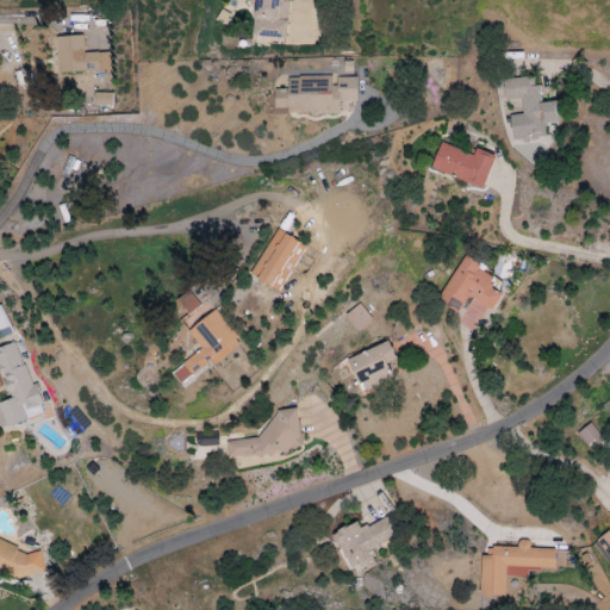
[(286,39),(286,0),(251,0),(250,38),(286,39)]
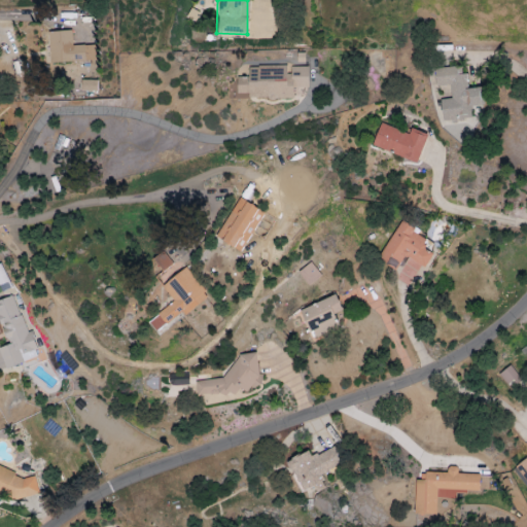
[(48,32),(50,64),(96,61),(95,44),(73,46),(72,31),(48,32)]
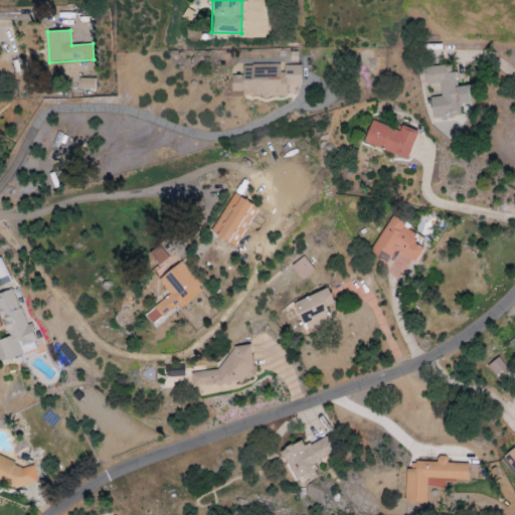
[(231,98),(287,96),(287,87),(302,87),(301,65),(282,66),(282,64),(242,65),(243,75),(231,75),(231,98)]
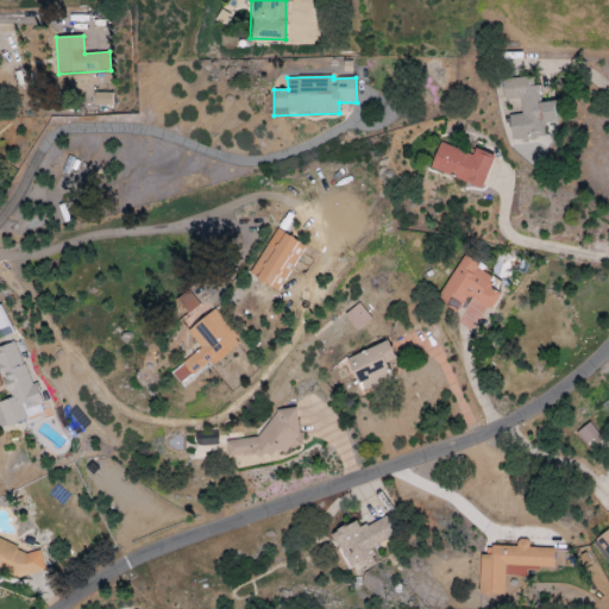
[(502,80),(506,101),(520,99),(522,114),(509,115),(512,142),(545,138),(544,124),(560,121),(558,101),(541,104),(539,86),(533,86),(533,76),(502,80)]
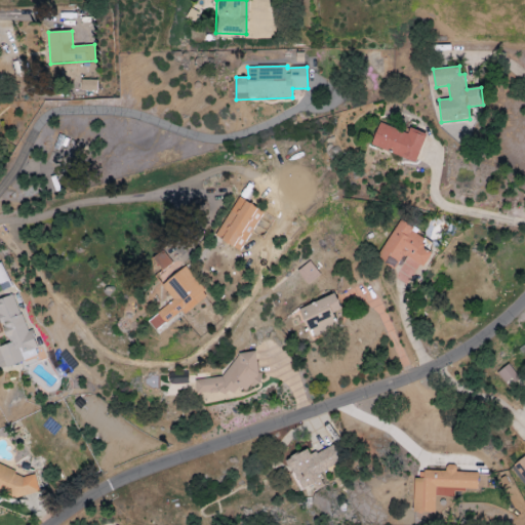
[(96,80),(81,80),(81,91),(96,91),(96,80)]
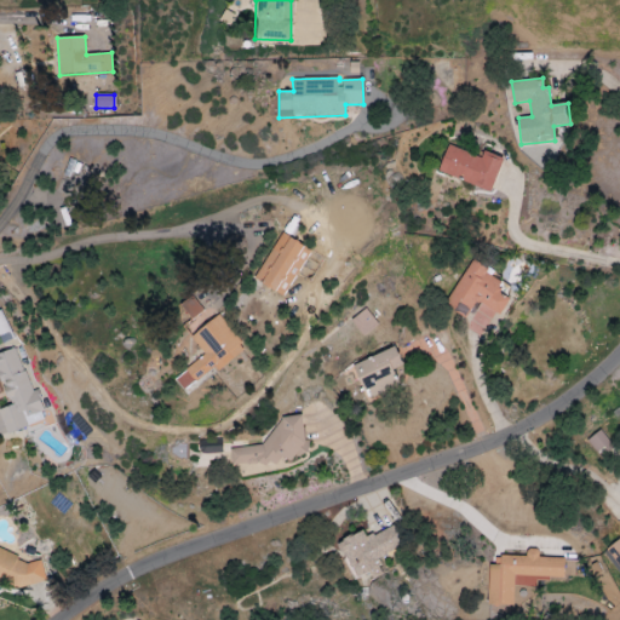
[(492,191),(503,159),(483,153),(482,158),(447,147),(438,174),(492,191)]
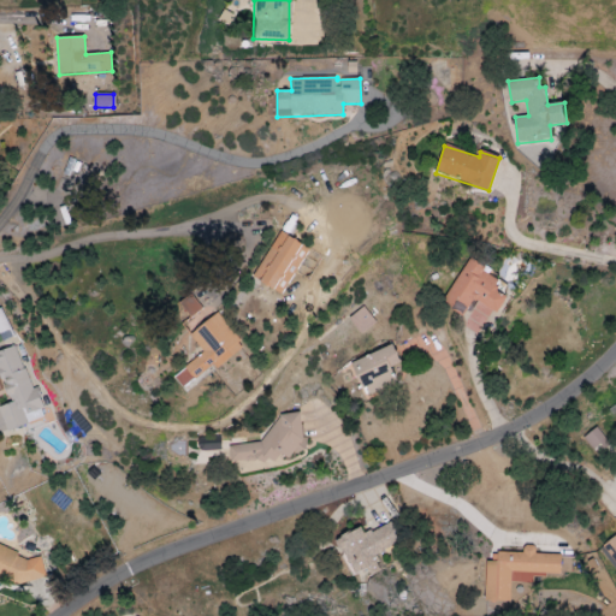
[(253,279),(283,296),(308,248),(279,232),(253,279)]
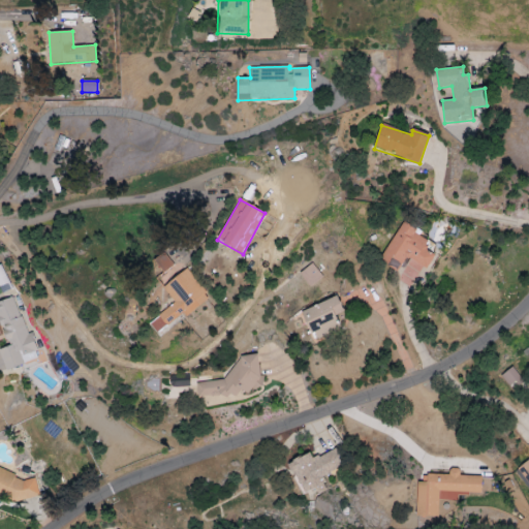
[(379,260),(399,273),(396,279),(410,287),(423,267),(427,270),(435,256),(424,249),(430,240),(402,223),(379,260)]
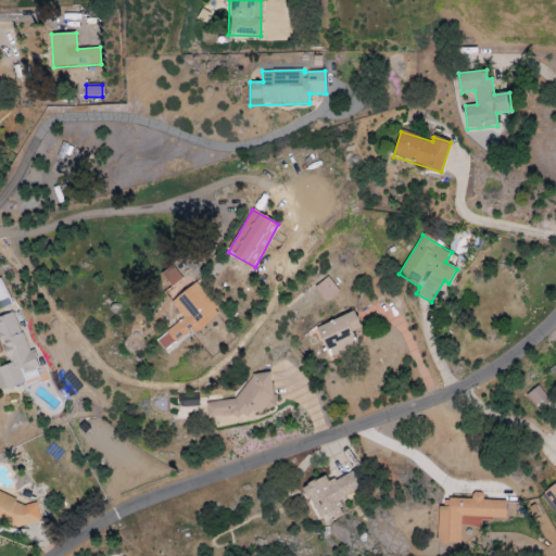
[(340,291),(328,277),(314,288),(326,303),(340,291)]
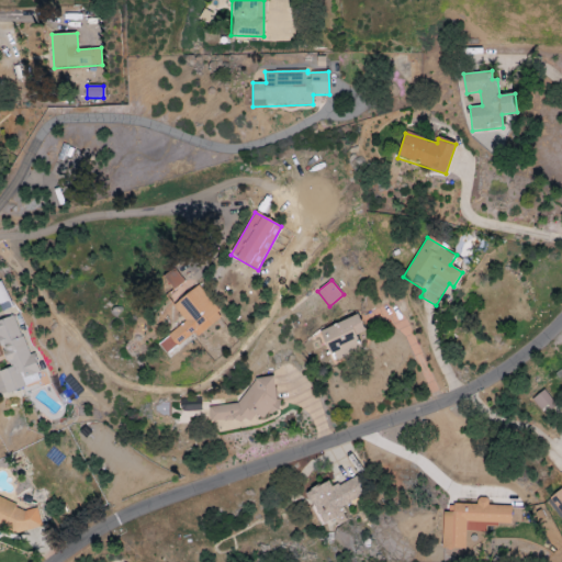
[(12,306),(1,282),(0,281),(0,310),(1,312),(12,306)]
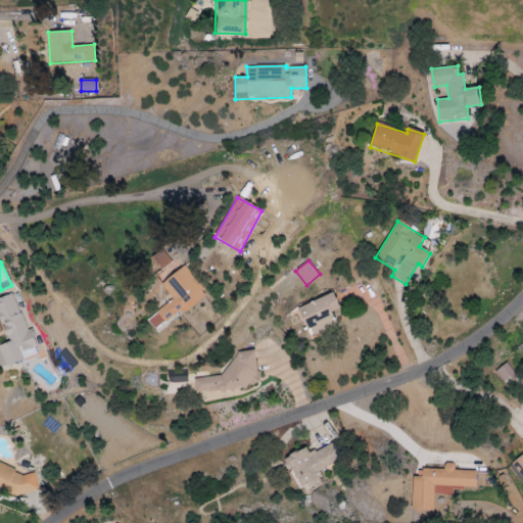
[(160,285),(173,300),(146,320),(155,331),(182,311),(183,314),(207,295),(185,267),(160,285)]
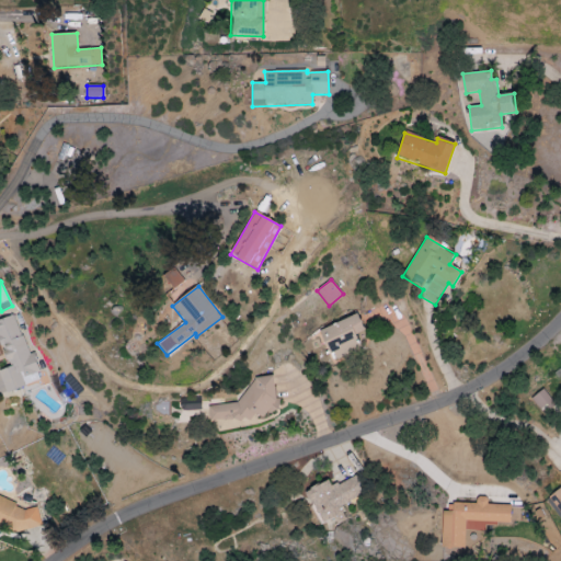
[(320,330),(333,361),(362,350),(355,335),(365,332),(357,315),(320,330)]
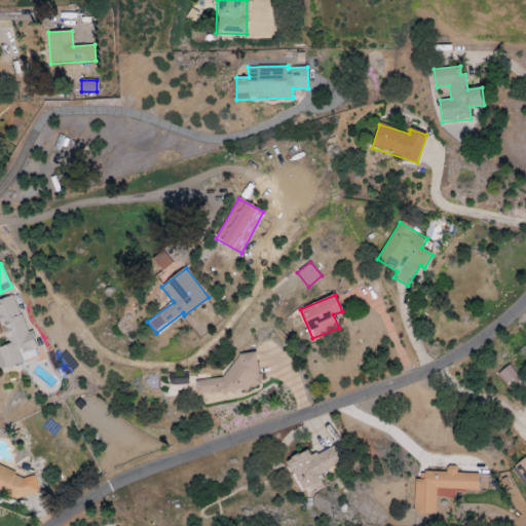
[(0,358),(4,370),(39,355),(30,331),(27,333),(12,296),(0,300),(0,325),(7,344),(0,347),(0,358)]
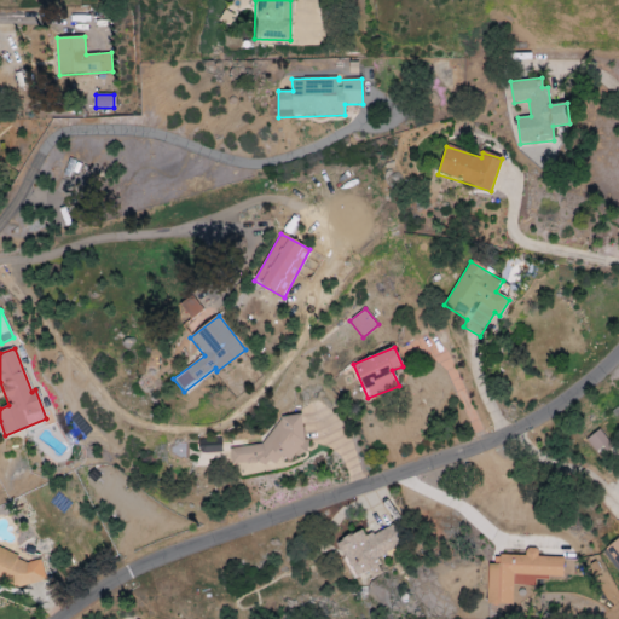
[(270,418),(272,444),(230,449),(231,466),(306,457),(301,415),(270,418)]
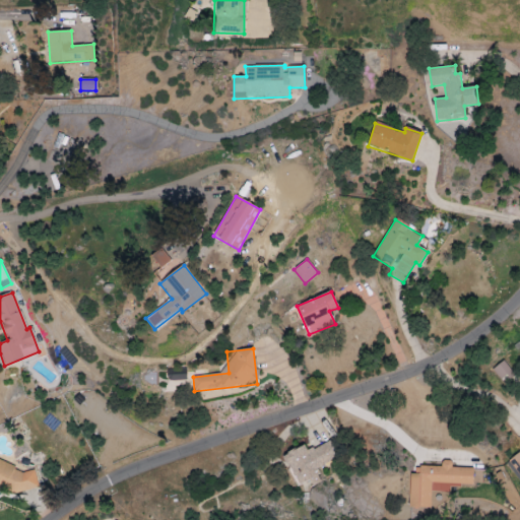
[(501,383),(513,375),(504,362),(492,370),(501,383)]
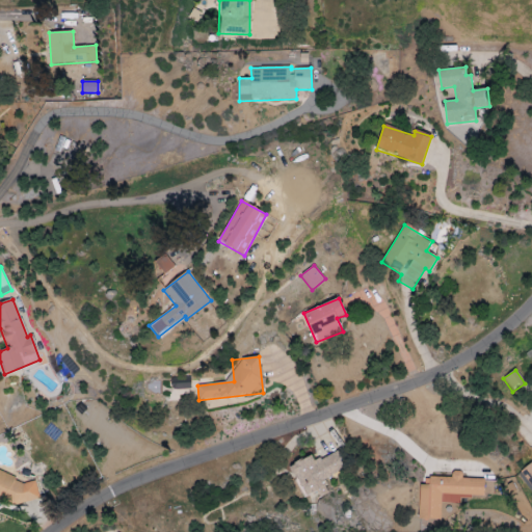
[(307,498),(318,493),(320,497),(328,493),(322,480),(346,469),(338,451),(314,462),(311,456),(291,466),(307,498)]
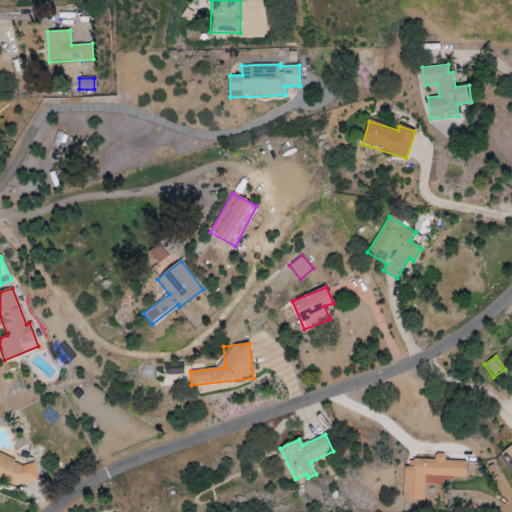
[(36,468),(0,453),(0,483),(2,485),(5,477),(29,487),(36,468)]
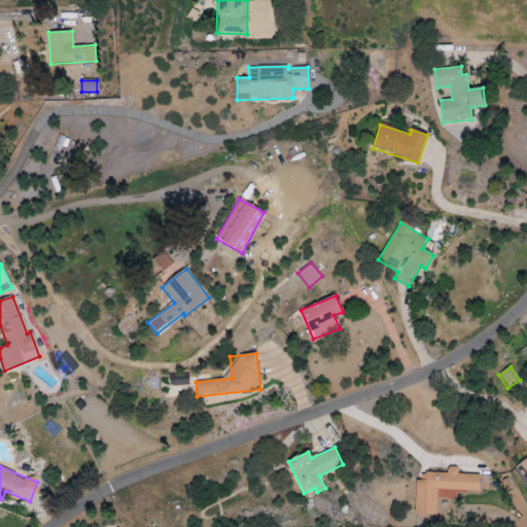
[(437,498),(456,499),(456,491),(480,492),(480,476),(457,475),(457,471),(426,471),(425,482),(416,481),(415,515),(436,515),(437,498)]
